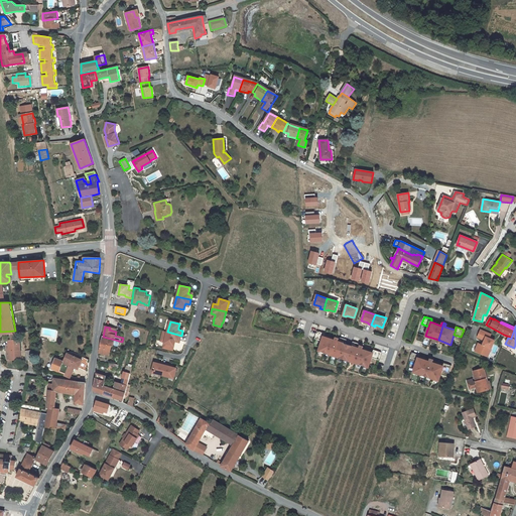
[(492,335),(481,330),(478,337),(485,340),(483,345),(479,343),(475,351),(484,355),(486,351),(489,353),(495,341),(490,338),(492,335)]
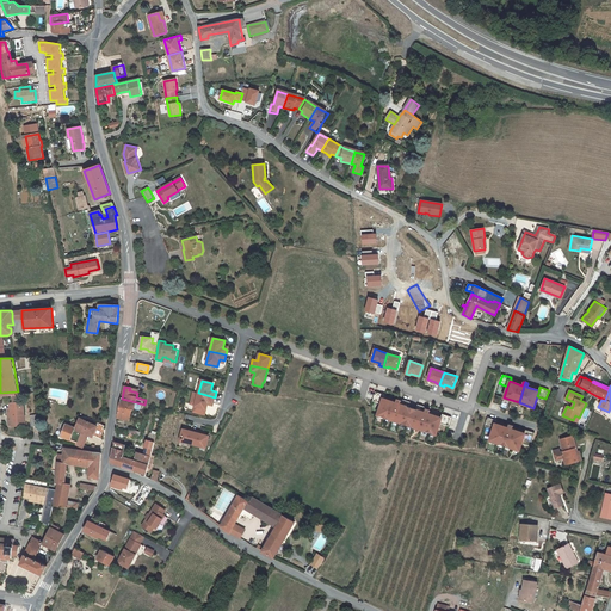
[(376,392),(372,401),(381,403),(383,399),(384,396),(384,395),(376,392)]
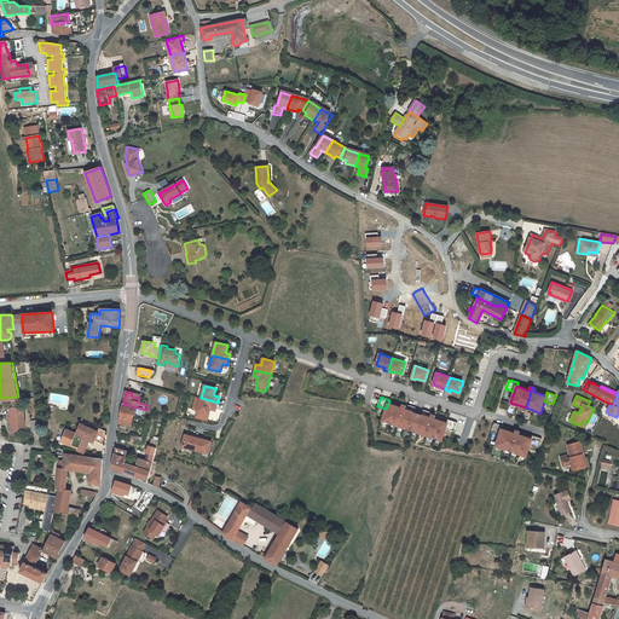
[(218,403),(201,398),(197,411),(196,417),(207,421),(210,410),(210,408),(215,409),(218,403)]
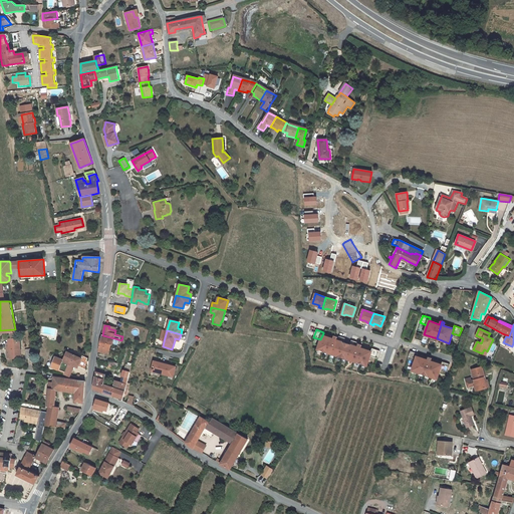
[(113,344),(114,338),(102,335),(99,351),(109,353),(111,344),(113,344)]
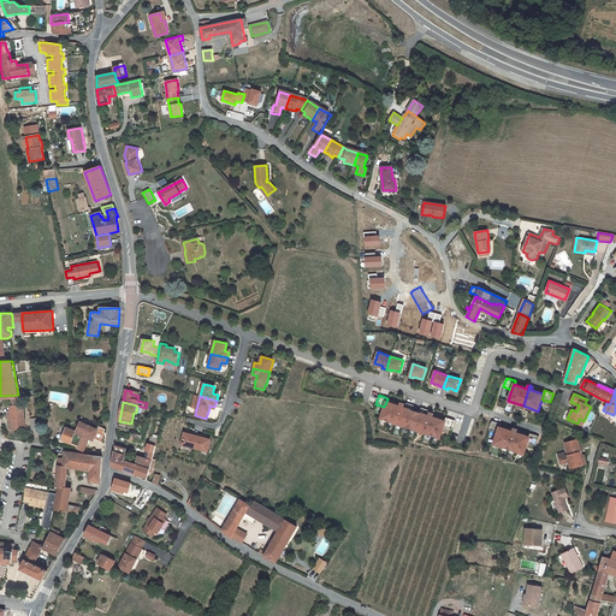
[(380,419),(410,428),(416,412),(412,410),(413,406),(407,403),(404,404),(400,402),(400,404),(400,406),(386,402),(384,407),(380,419)]
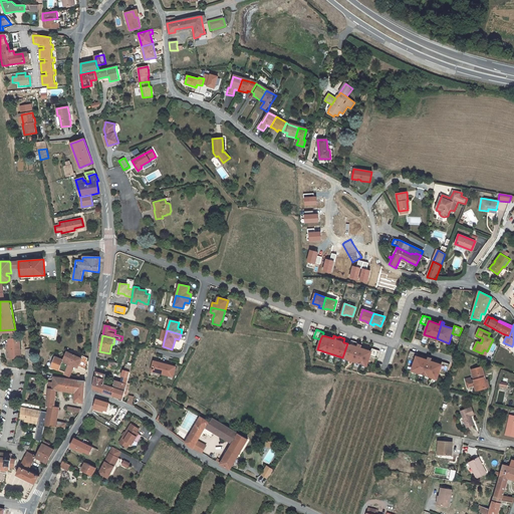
[(9,343),(10,358),(21,358),(19,338),(16,338),(11,339),(8,339),(9,343)]
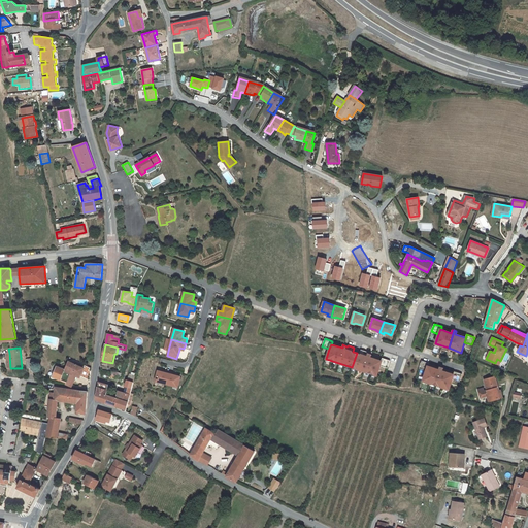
[(360,354),(357,353),(352,367),(377,375),(381,366),(382,361),(371,357),(371,356),(372,355),(368,353),(368,354),(367,352),(362,350),(360,354)]
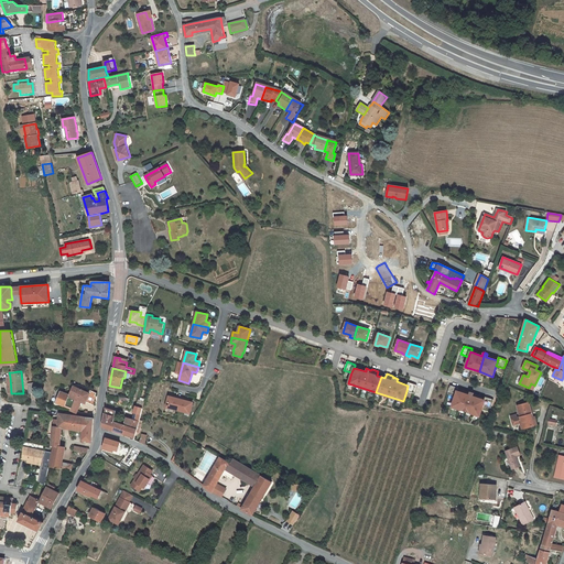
[(407,391),(414,393),(416,384),(409,382),(408,383),(408,386),(407,391)]
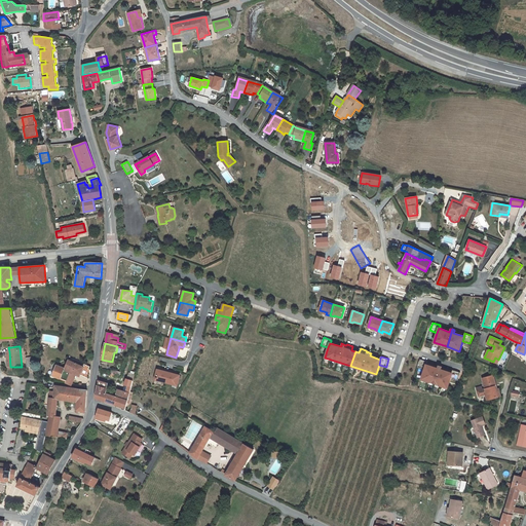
[(427,362),(420,359),(417,367),(424,369),(426,365),(427,363),(427,362)]
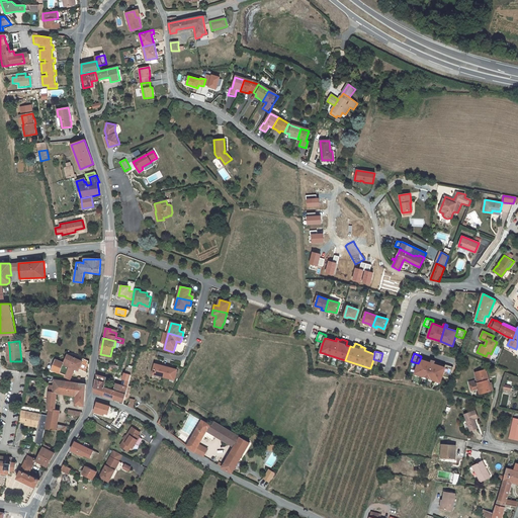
[(68,355),(64,363),(64,364),(70,366),(66,375),(65,377),(71,379),(75,369),(76,369),(77,368),(79,369),(89,372),(90,364),(83,361),(82,361),(81,360),(68,355)]
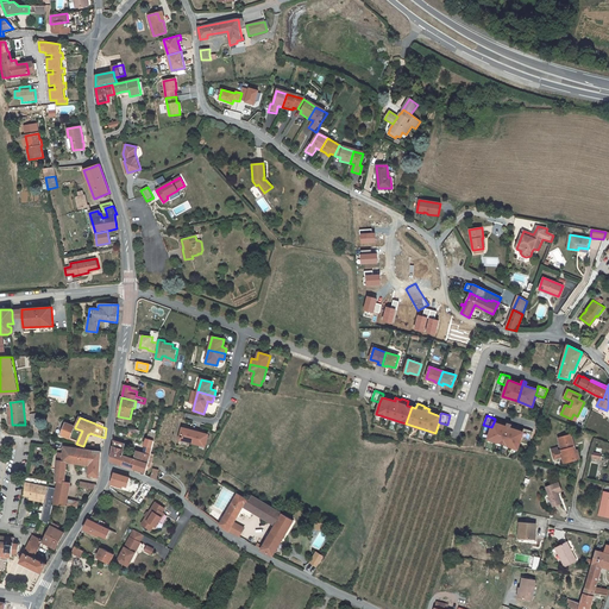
[(503,444),(509,424),(507,422),(507,425),(507,426),(494,422),(491,427),(488,439),(503,444)]
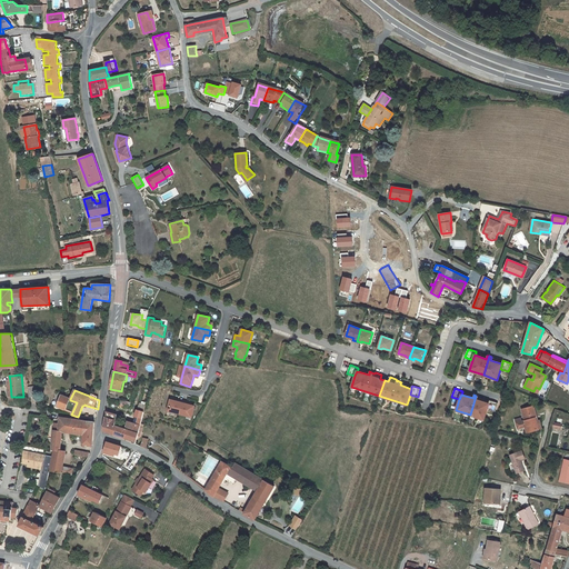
[(77,402),(70,400),(70,399),(61,396),(57,406),(72,412),(77,402)]
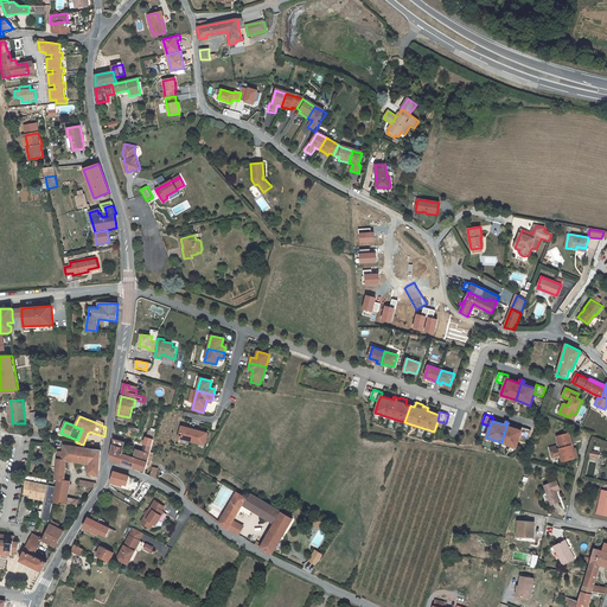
[(508,422),(502,442),(516,447),(521,436),(522,430),(509,426),(510,425),(510,423),(508,422)]
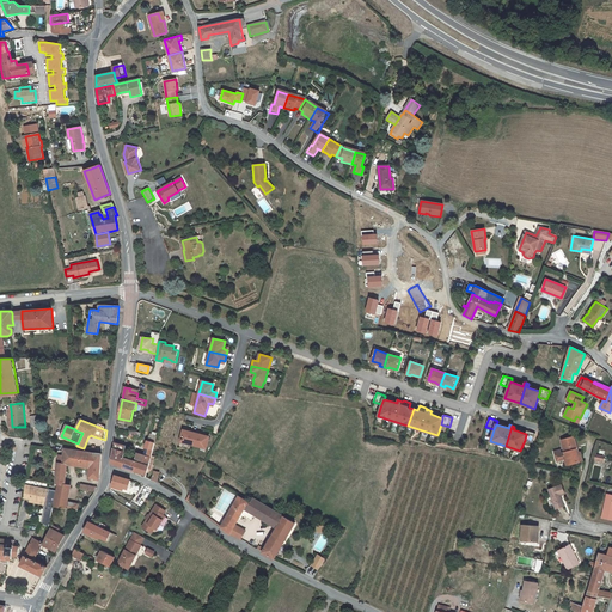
[(188,432),(183,430),(181,441),(194,445),(197,432),(189,429),(188,432)]
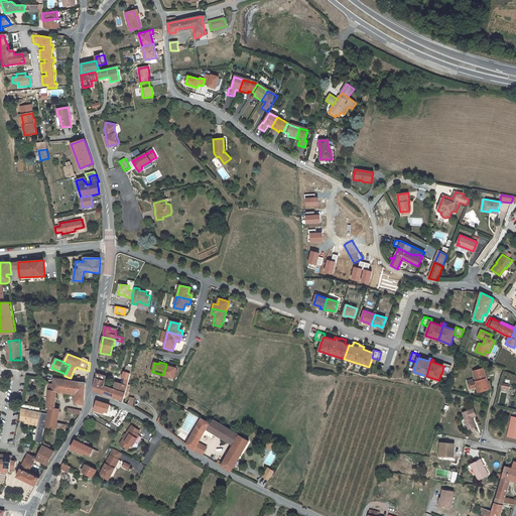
[(443,366),(442,371),(449,373),(452,365),(443,363),(443,364),(443,366)]
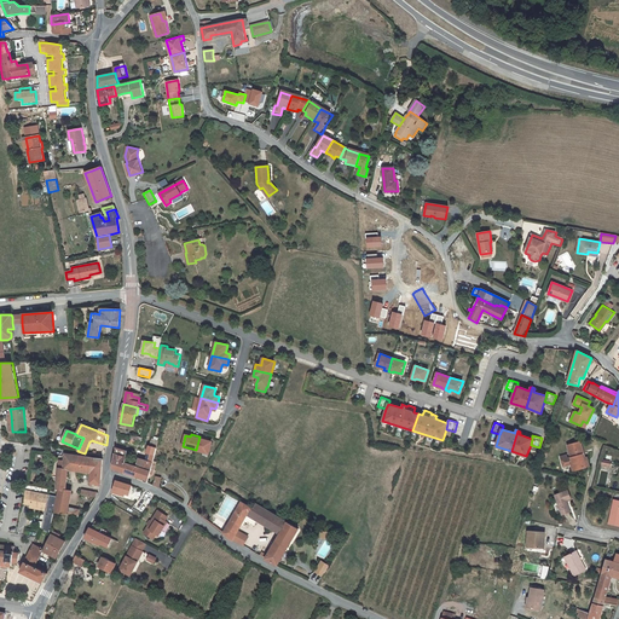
[(203,438),(200,437),(196,450),(208,453),(212,441),(207,440),(203,439),(203,438)]
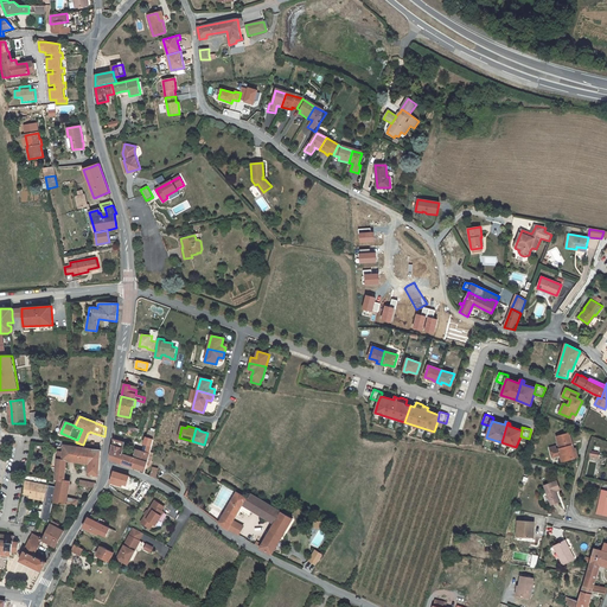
[(553,458),(560,455),(562,462),(575,458),(573,449),(574,449),(569,434),(556,436),(560,448),(557,449),(551,452),(553,458)]
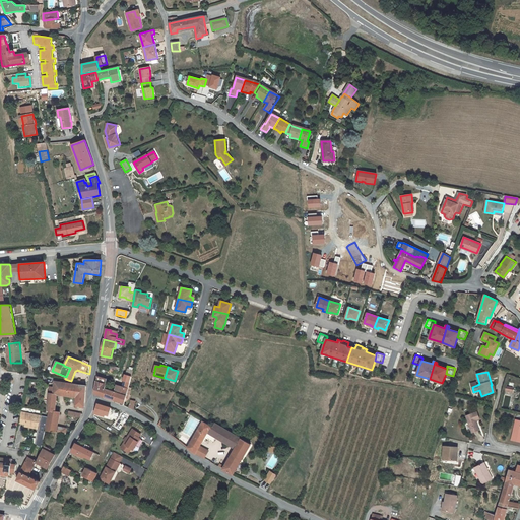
[(94,393),(96,394),(104,396),(105,389),(107,379),(98,377),(94,393)]
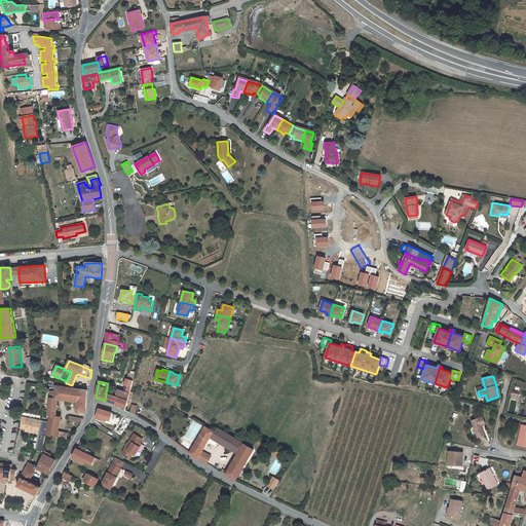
[(129,393),(130,391),(132,386),(125,384),(123,391),(124,391),(129,393)]
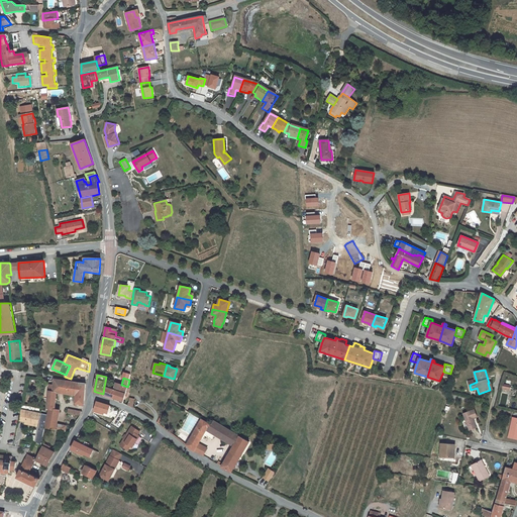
[(54,387),(53,392),(57,393),(76,395),(76,404),(84,404),(84,398),(86,384),(55,380),(54,387)]
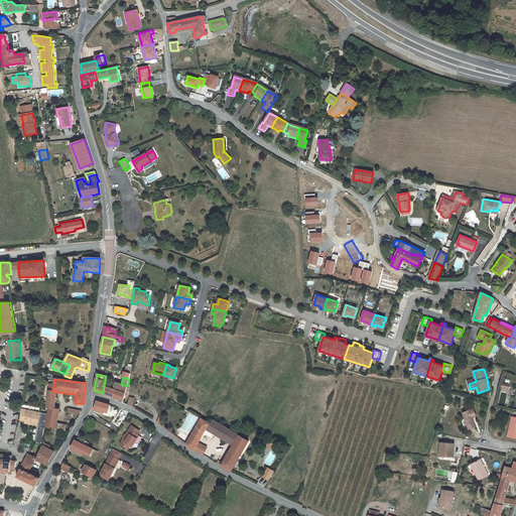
[(103,393),(114,397),(117,390),(120,391),(122,384),(121,384),(115,382),(114,386),(111,385),(111,388),(104,386),(103,393)]
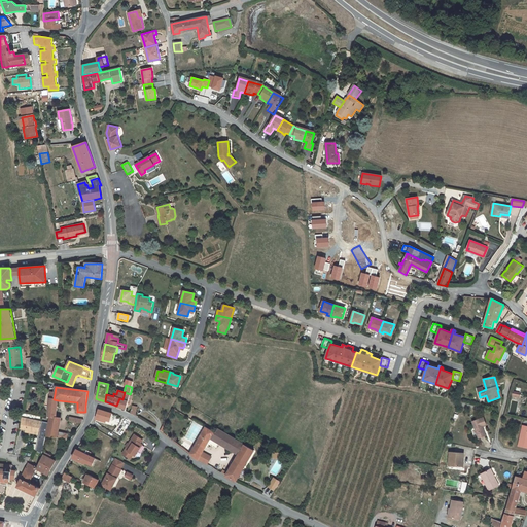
[(130,394),(125,392),(123,399),(119,398),(116,406),(123,408),(121,410),(126,411),(127,407),(129,407),(129,405),(128,405),(129,399),(131,399),(132,400),(132,396),(130,395),(130,394)]
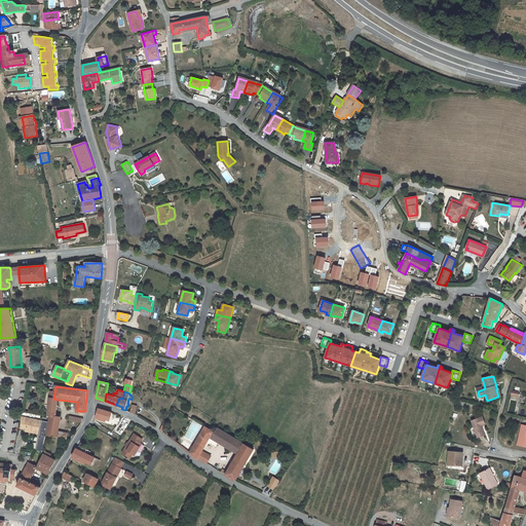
[(55,417),(58,400),(53,399),(49,398),(48,405),(48,410),(47,416),(49,417),(55,417)]
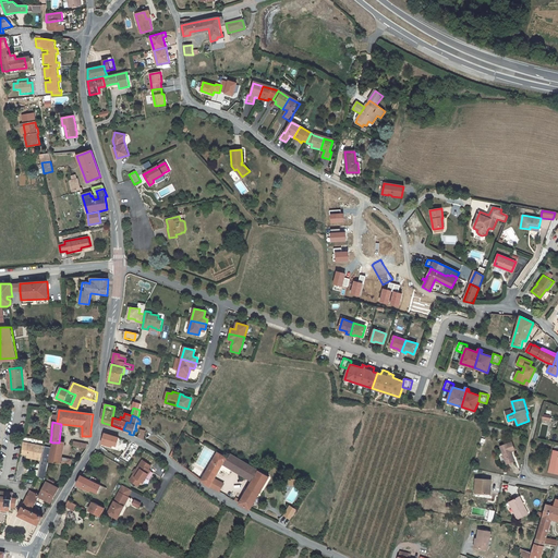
[(117,446),(119,438),(105,434),(102,443),(101,444),(111,447),(112,445),(117,446)]
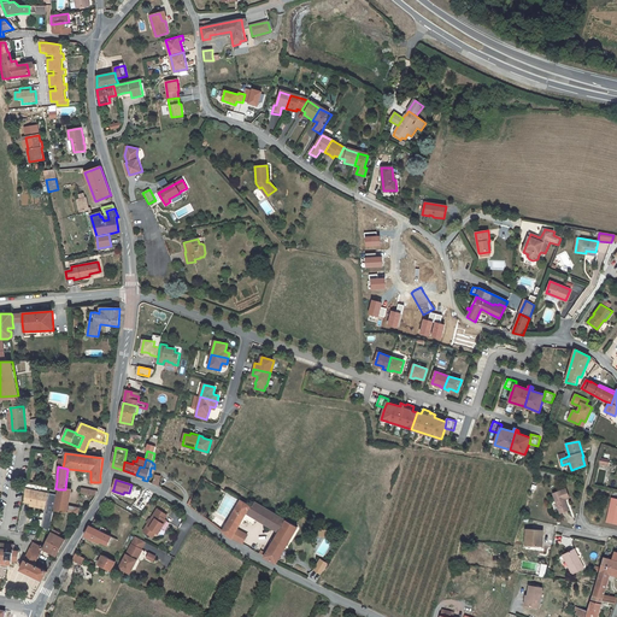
[(23,501),(30,504),(45,506),(47,494),(25,489),(23,501)]
